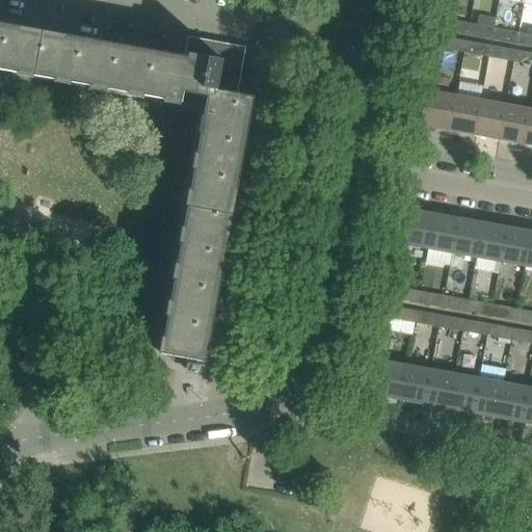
[(327,7),(333,8),(334,1),(330,0),(321,0),(320,6),(327,7)]
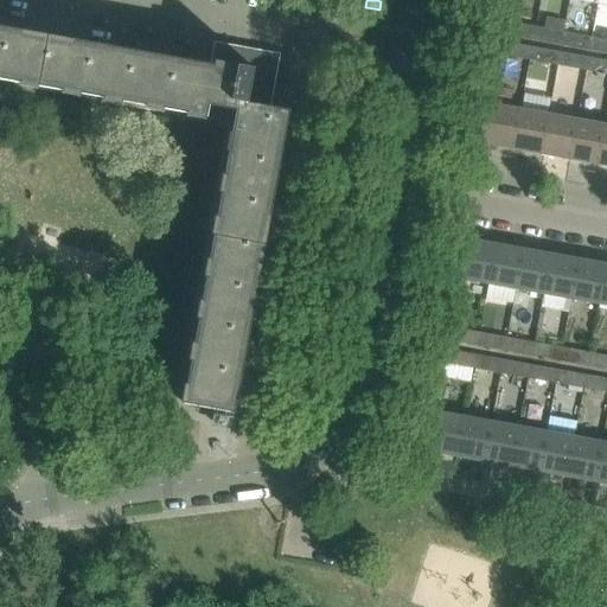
[(475,30),(504,34),(506,21),(479,17),(478,17),(475,30)]
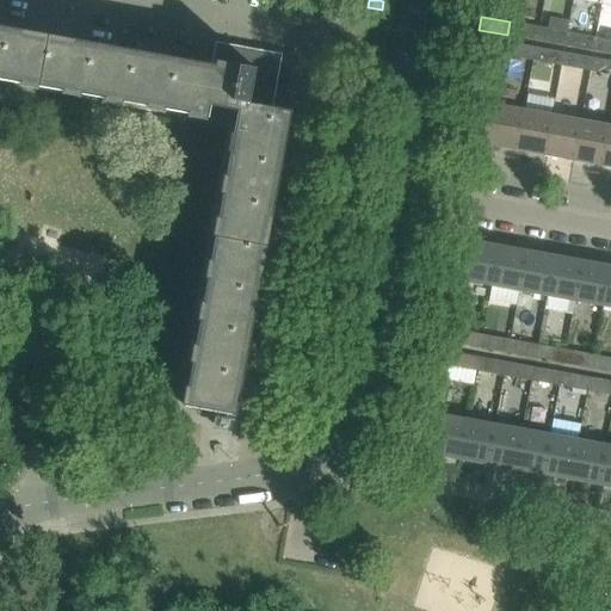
[(510,22),(507,35),(536,41),(538,26),(510,22)]
